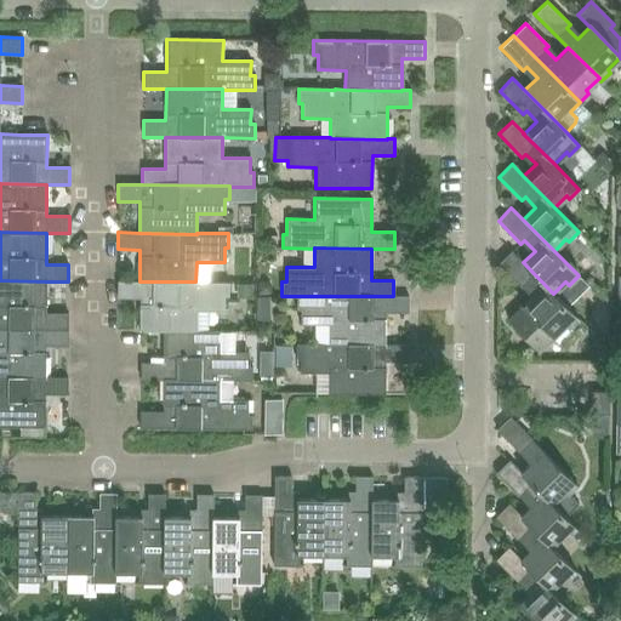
[(577,319),(553,294),(523,262),(511,251),(497,263),(520,288),(524,284),(535,294),(507,322),(537,352),(564,325),(568,329),(577,319)]
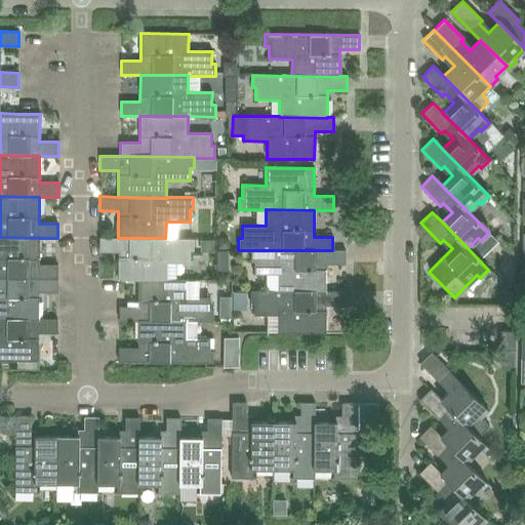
[(38,265),(38,238),(0,237),(0,278),(57,279),(57,265),(38,265)]
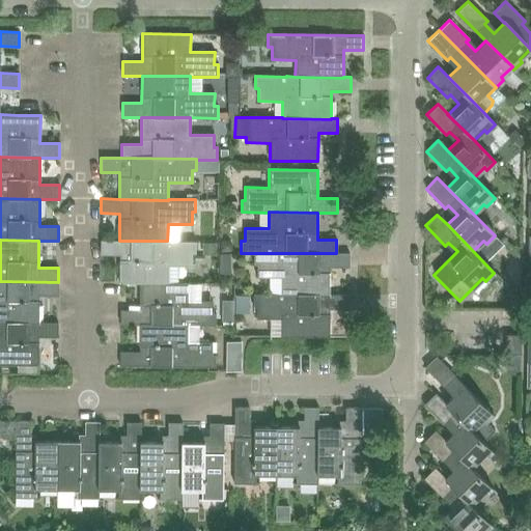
[(119,241),(100,241),(100,255),(119,255),(119,283),(139,283),(167,283),(167,282),(167,266),(191,266),(191,253),(195,253),(195,241),(167,241),(119,241)]
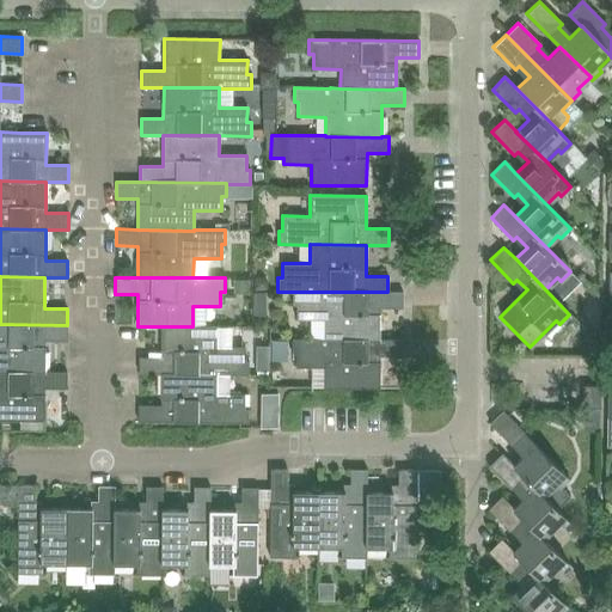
[(402,292),(387,292),(292,292),(292,305),(295,305),(295,319),(323,320),(323,338),(323,340),(379,341),(379,340),(380,308),(402,308),(402,292)]
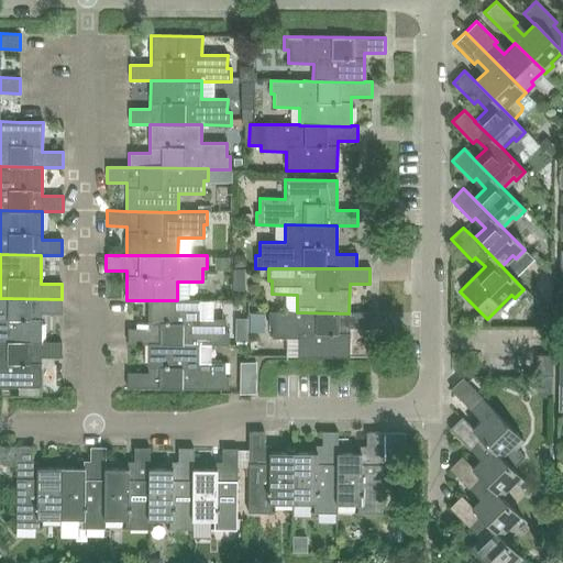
[(62,313),(62,299),(0,298),(0,342),(41,343),(41,342),(41,313),(62,313)]
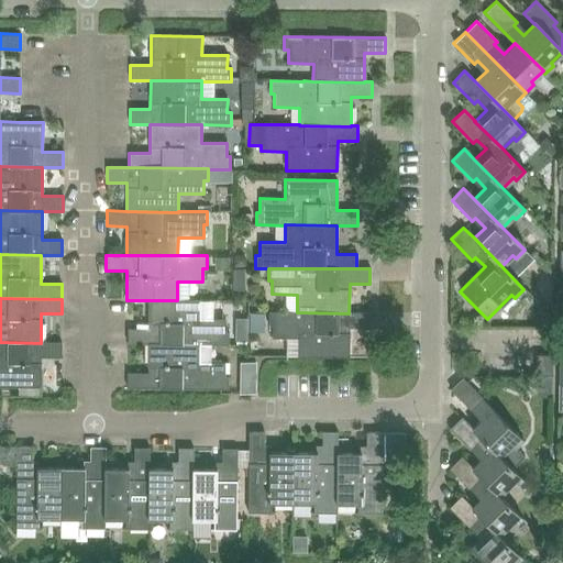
[(199,344),(199,345),(228,345),(229,332),(224,332),(224,319),(199,319),(199,299),(177,299),(177,300),(147,300),(147,329),(128,329),(128,344),(147,344),(199,344)]
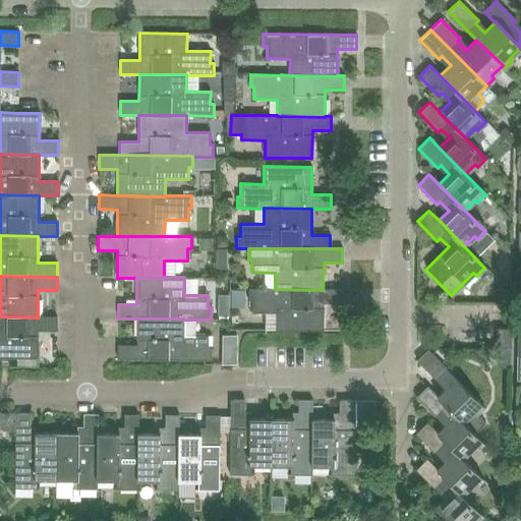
[(275,289),(275,288),(248,288),(247,300),(251,300),(251,312),(275,312),(275,330),(323,331),(323,303),(342,303),(342,289),(323,289),(323,290),(275,289)]
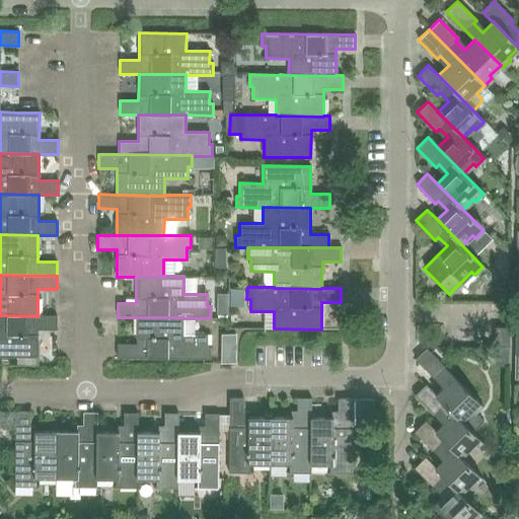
[(0,315),(0,356),(17,357),(17,365),(36,365),(38,329),(56,329),(56,315),(38,315),(38,316),(0,315)]
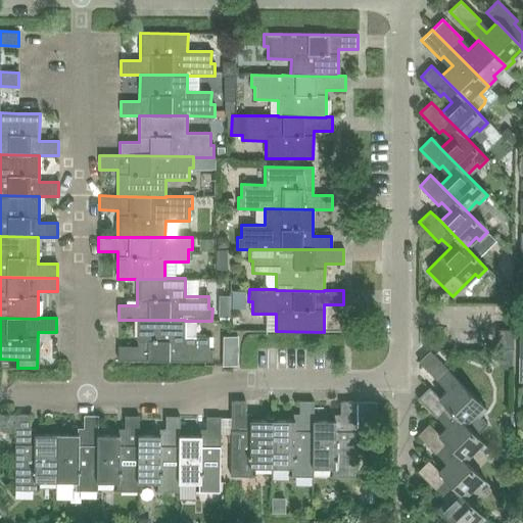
[(185,337),(185,321),(185,320),(137,320),(137,346),(117,346),(117,361),(211,362),(211,349),(208,349),(208,337),(185,337)]
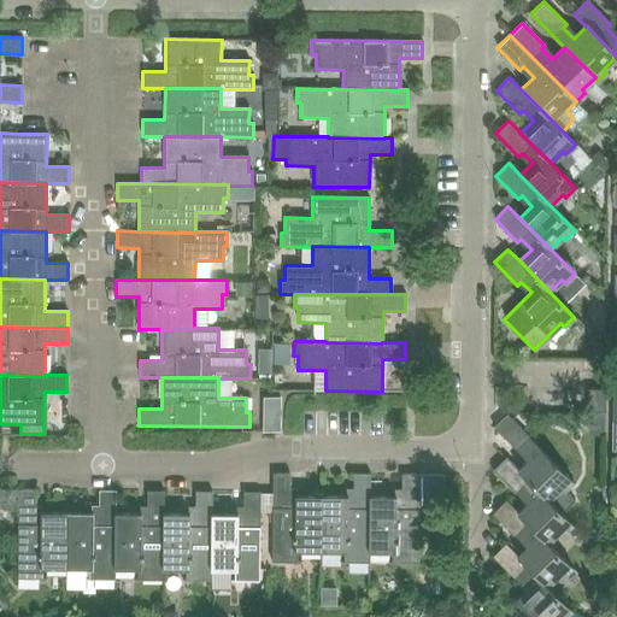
[(604,411),(604,389),(587,389),(587,411),(604,411)]
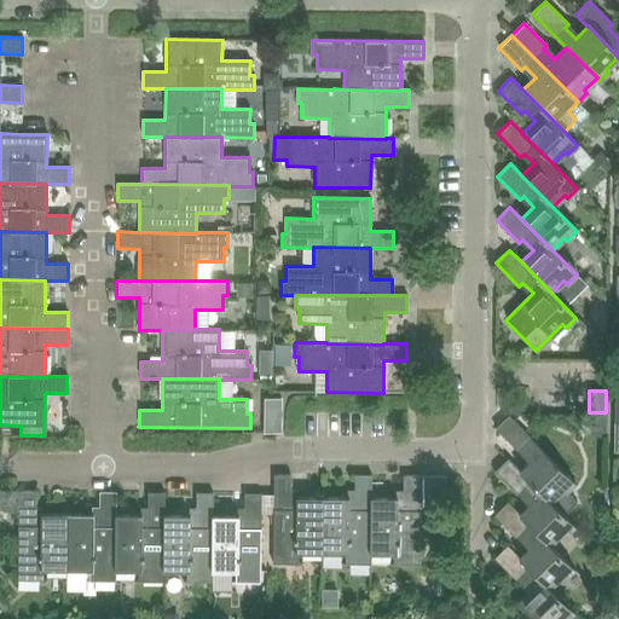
[(264,398),(264,433),(282,433),(282,399),(264,398)]
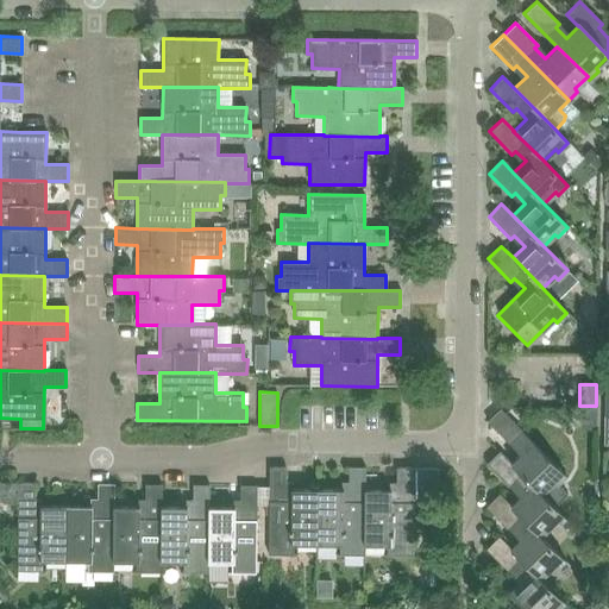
[(540,494),(552,482),(554,484),(564,475),(500,409),(487,422),(509,445),(512,441),(522,452),(510,463),(510,464),(540,494)]
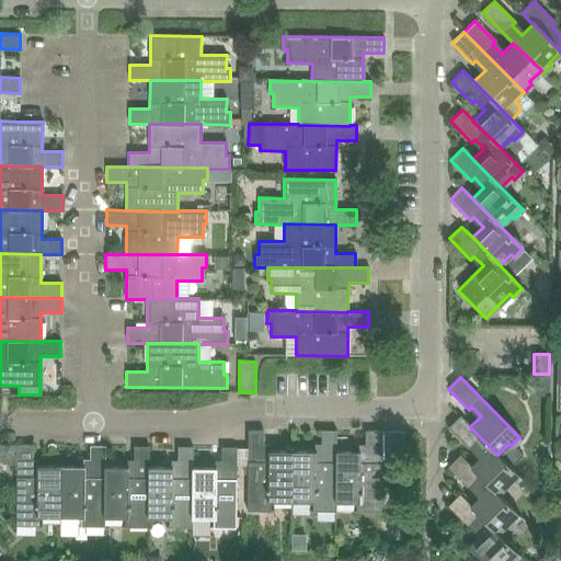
[(470,427),(470,426),(459,416),(447,427),(468,448),(471,446),(480,455),(470,466),(469,466),(497,494),(508,483),(511,485),(519,477),(497,455),(470,427)]
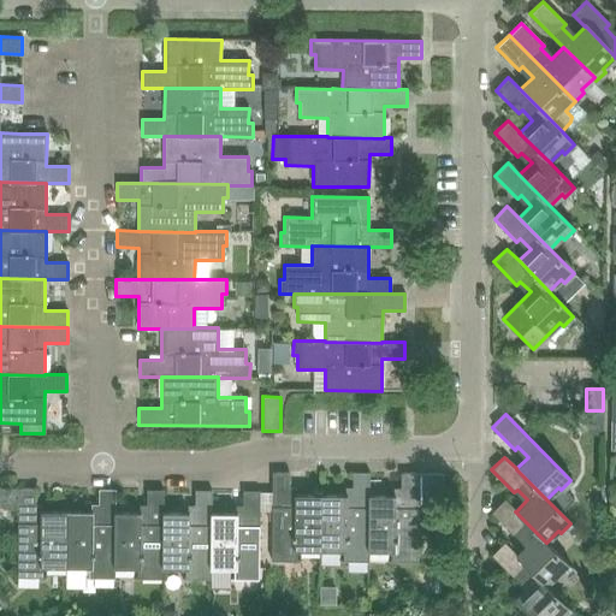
[(288,495),(289,472),(272,472),(271,561),(300,561),(300,551),(320,551),(320,495),(288,495)]
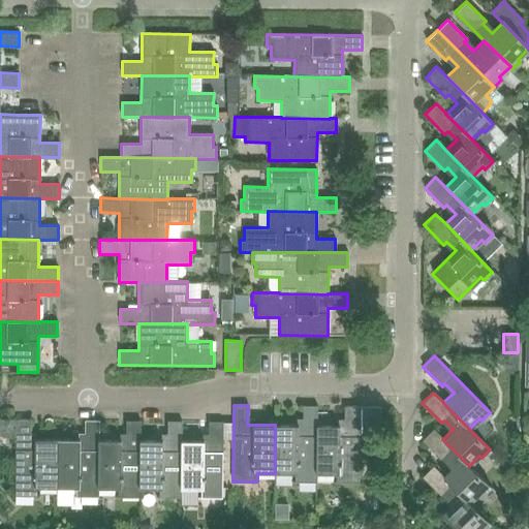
[(316,426),(317,407),(317,406),(303,406),(302,425),(275,425),(275,473),(291,473),(291,481),(316,483),(316,473),(315,473),(316,426)]
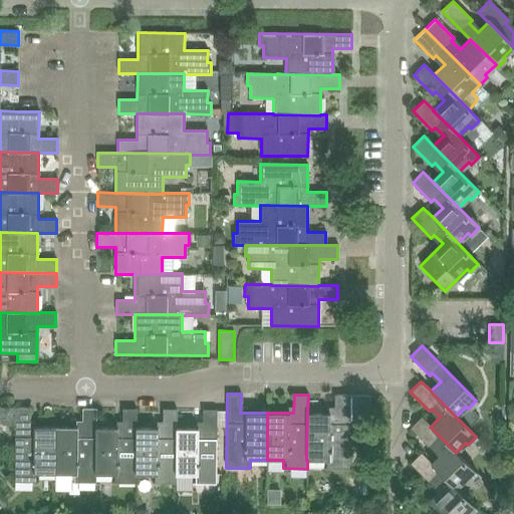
[(347,469),(348,396),(334,395),(334,414),(307,414),(306,460),(307,460),(323,460),(323,469),(347,469)]
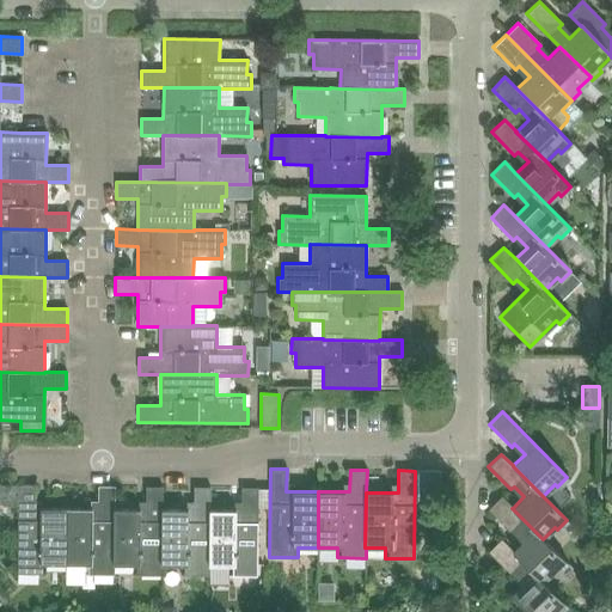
[(34,508),(34,487),(34,485),(17,485),(17,573),(46,574),(46,563),(65,563),(66,508),(34,508)]
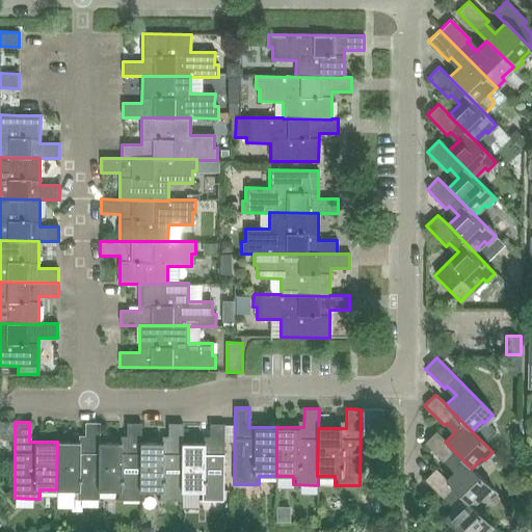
[(99,442),(100,424),(100,423),(85,423),(84,442),(57,442),(56,489),(74,489),(74,499),(99,500),(99,490),(98,490),(99,443),(99,442)]
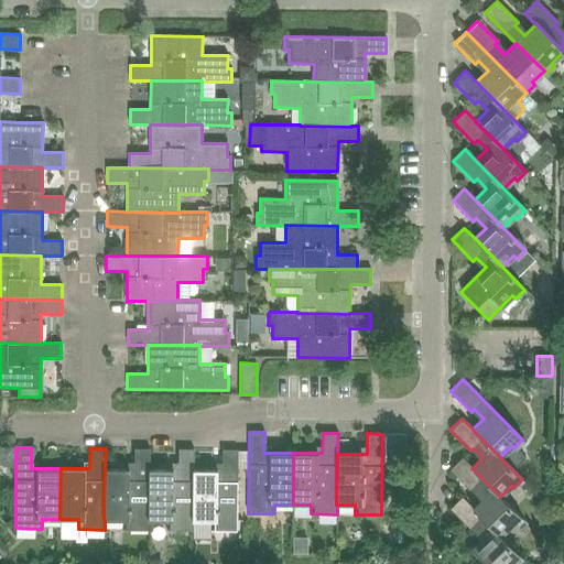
[(149,469),(150,449),(150,448),(133,448),(133,469),(105,468),(105,469),(104,520),(105,520),(122,520),(122,530),(149,530),(149,521),(148,521),(149,469)]
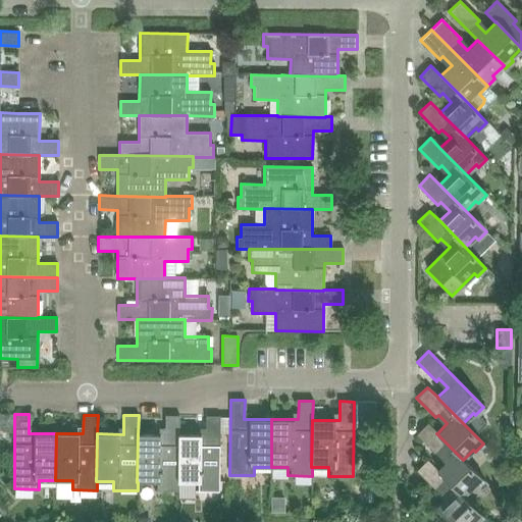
[(178,491),(178,482),(178,434),(178,416),(165,416),(164,434),(138,434),(137,482),(138,482),(154,482),(154,490),(178,491)]
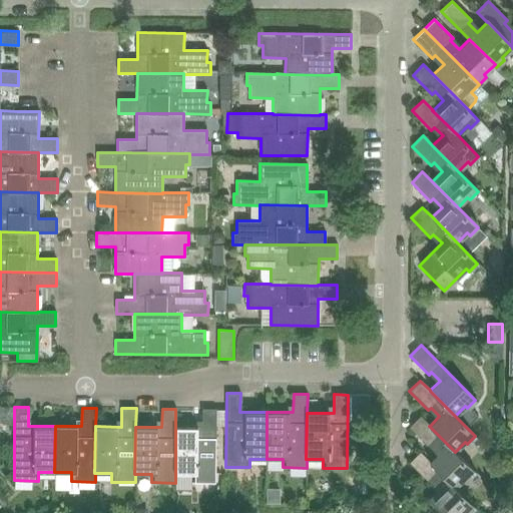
[(215,483),(215,410),(215,409),(201,409),(201,427),(175,427),(175,474),(191,474),(191,483),(215,483)]
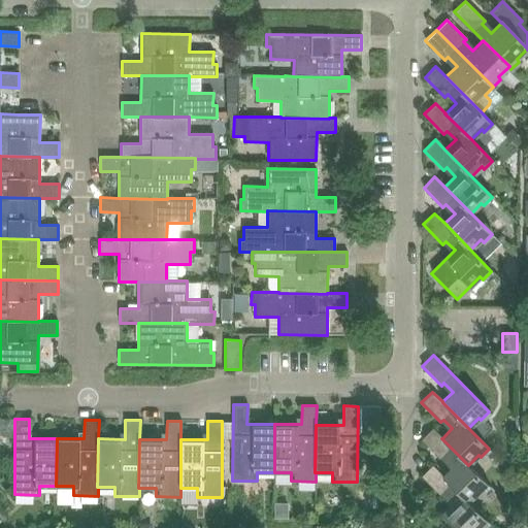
[(441,438),(442,438),(432,428),(421,439),(440,459),(443,457),(452,465),(441,475),(467,501),(477,491),(481,494),(489,486),(468,465),(441,438)]
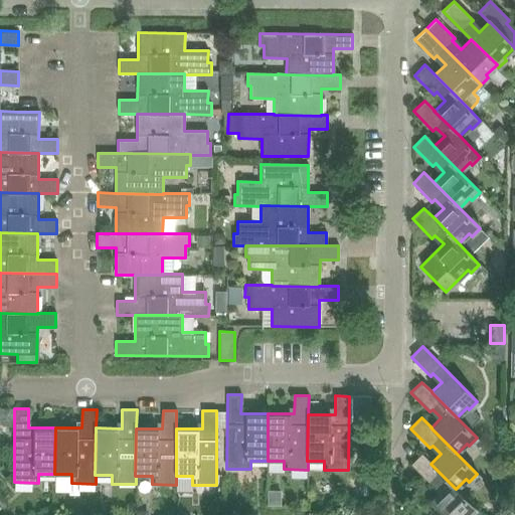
[(456,489),(431,464),(420,454),(410,464),(430,483),(432,481),(441,489),(430,500),(437,507),(427,514),(465,514),(466,514),(470,514),(476,510),(456,489)]
